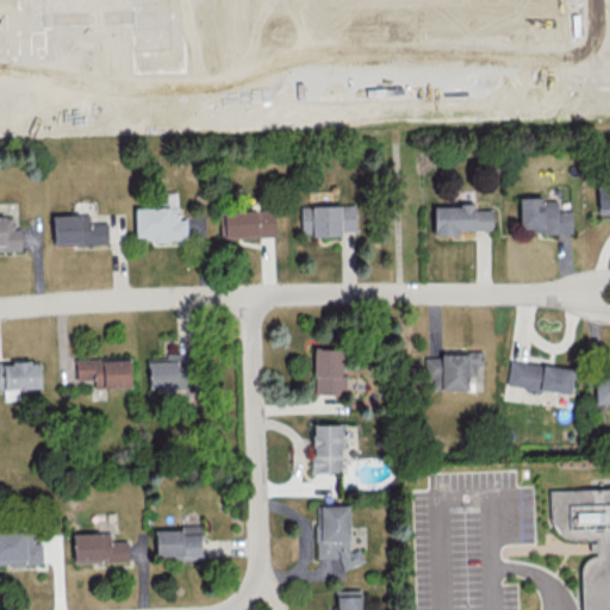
[(609,186),(597,187),(598,213),(609,212),(609,186)]
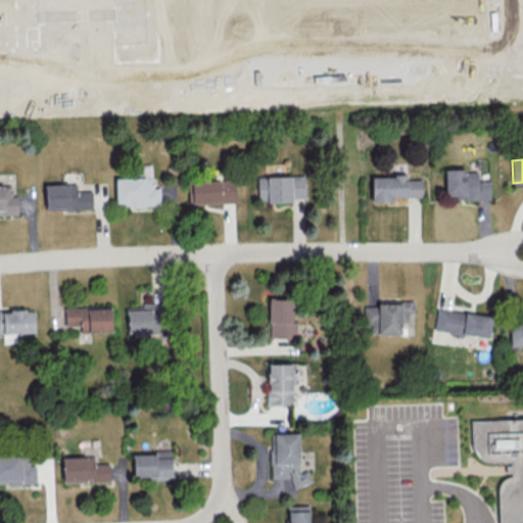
[(115,178),(115,206),(159,205),(159,188),(152,188),(152,164),(134,164),(134,178),(115,178)]
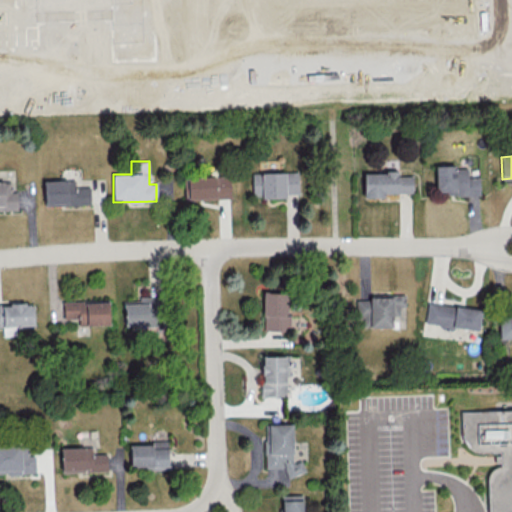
[(436,195),(480,194),(479,176),(467,177),(467,165),(435,166),(436,195)]
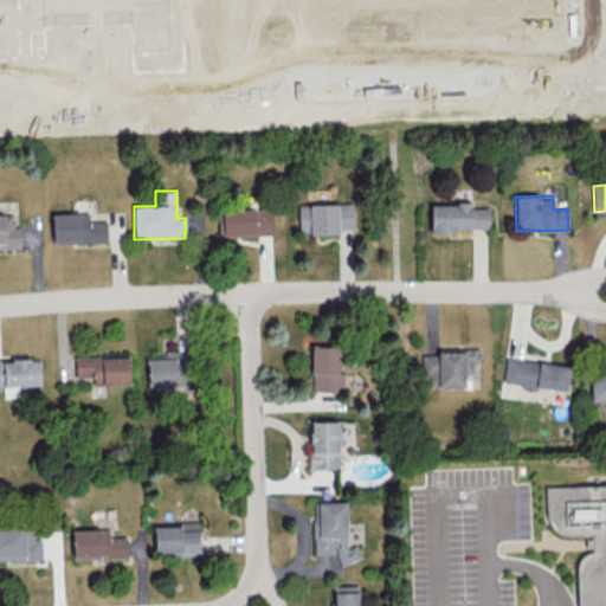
[(355,232),(354,202),(298,204),(298,233),(355,232)]
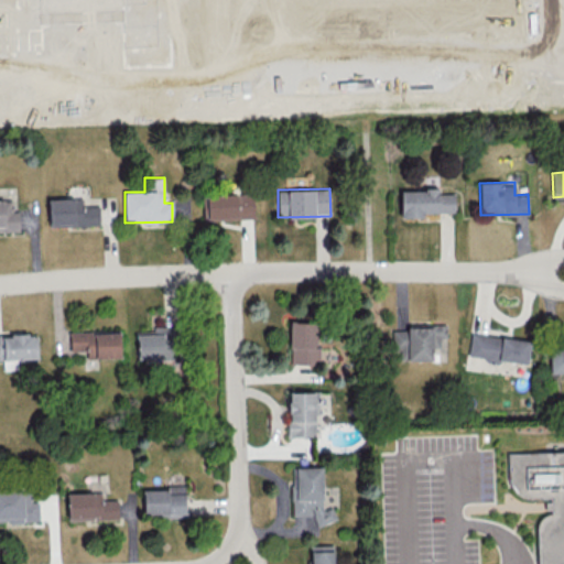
[(455,214),(454,193),(437,193),(437,188),(400,190),(401,215),(455,214)]
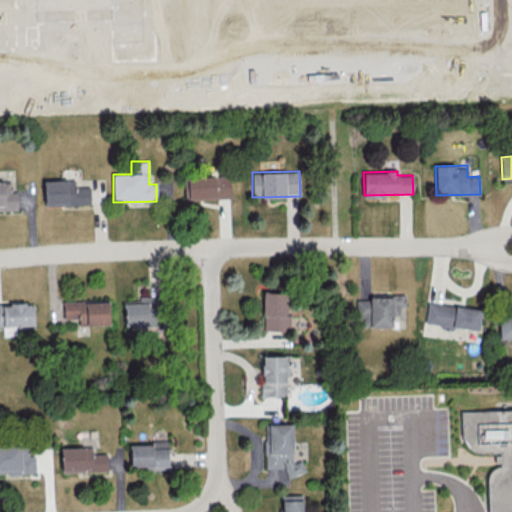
[(188,177),(188,199),(230,198),(230,176),(188,177)]
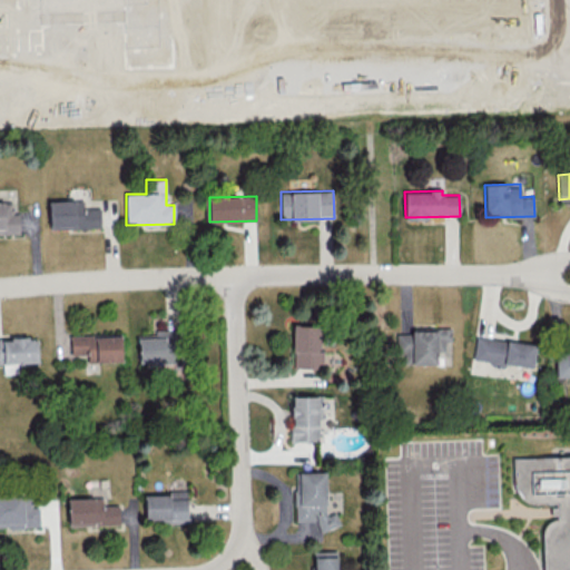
[(82,208),(82,200),(49,202),(49,228),(100,226),(99,208),(82,208)]
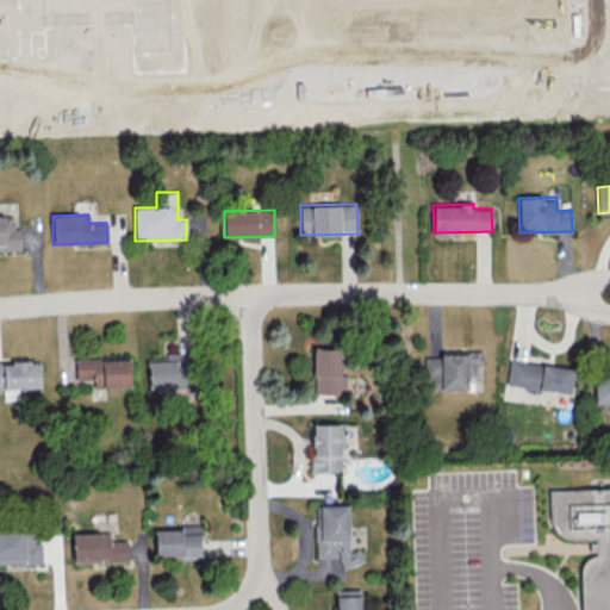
[(313,393),(343,394),(344,347),(313,347),(313,393)]
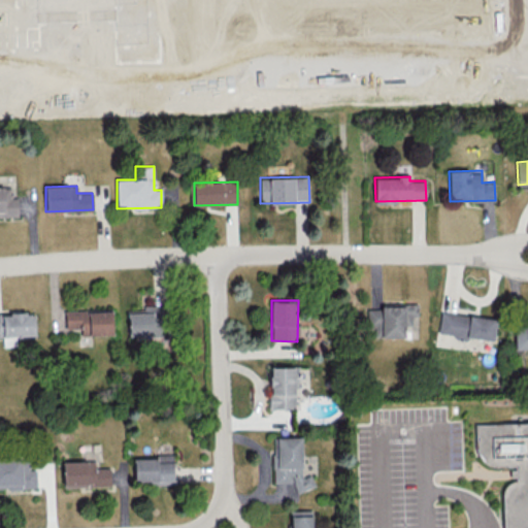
[(404,336),(404,325),(411,325),(411,316),(418,316),(418,302),(381,303),(381,308),(367,308),(367,328),(373,328),(374,337),(404,336)]
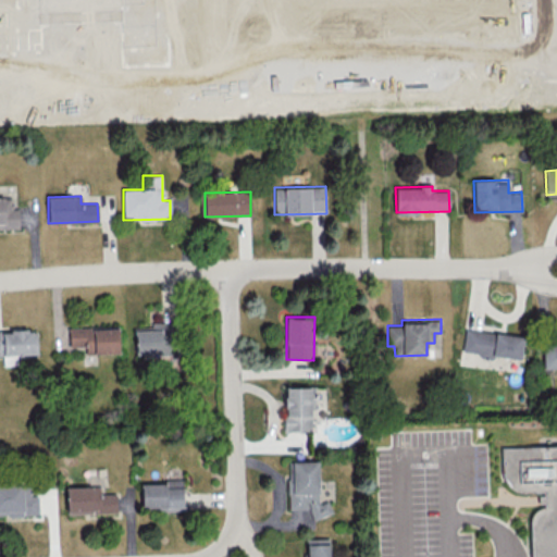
[(136,355),(168,354),(169,362),(176,362),(174,322),(151,323),(151,327),(135,327),(136,355)]
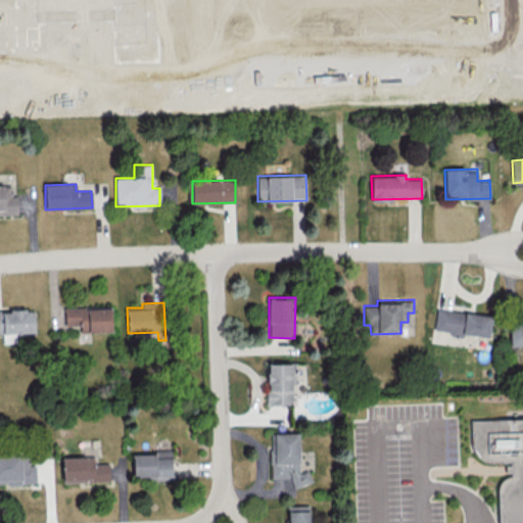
[(81,332),(111,331),(110,305),(64,307),(64,325),(81,325),(81,332)]
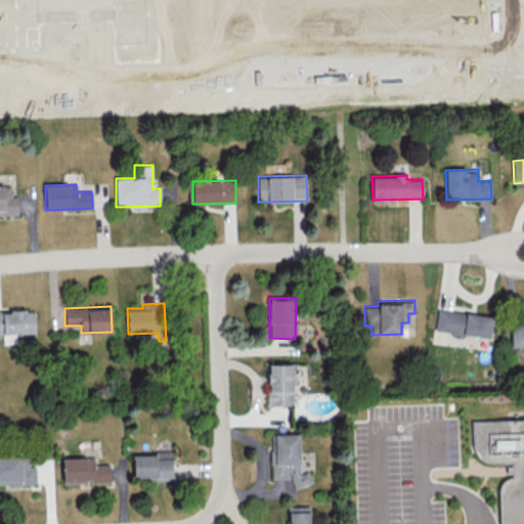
[(0,334),(35,334),(35,310),(0,310),(0,334)]
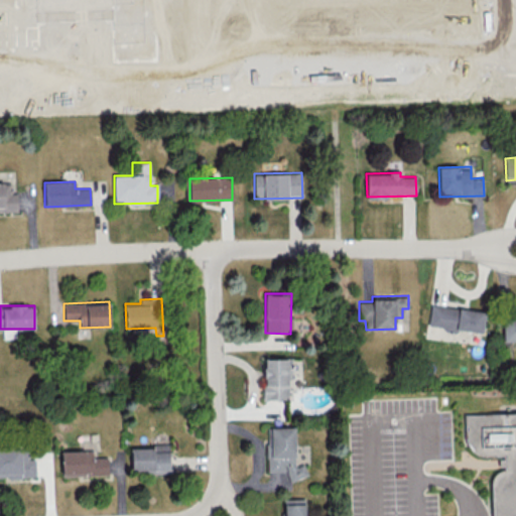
[(428,328),(482,333),(484,310),(430,305),(428,328)]
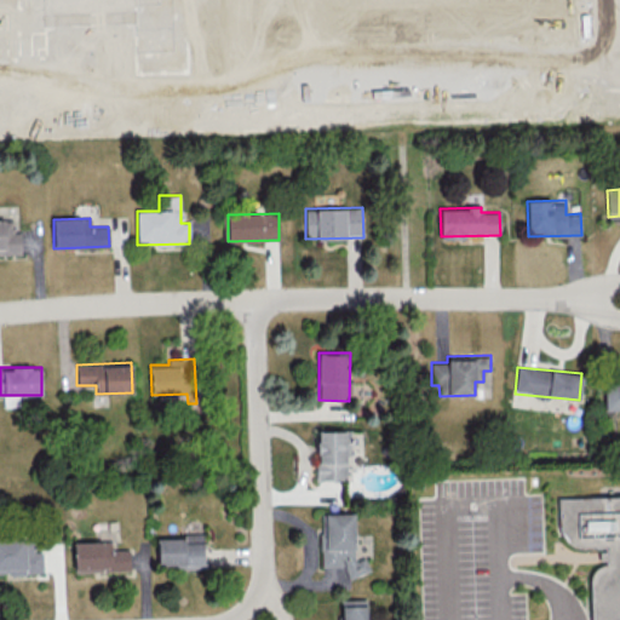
[(604,409),(619,408),(619,374),(603,375),(604,409)]
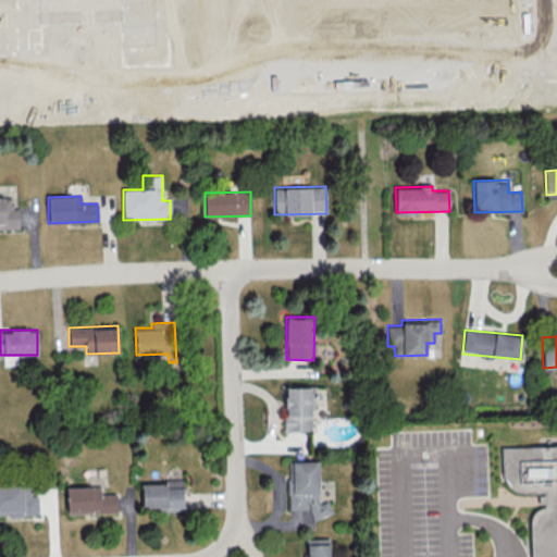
[(285,431),(311,431),(311,418),(322,418),(322,410),(314,410),(314,386),(285,386),(285,431)]
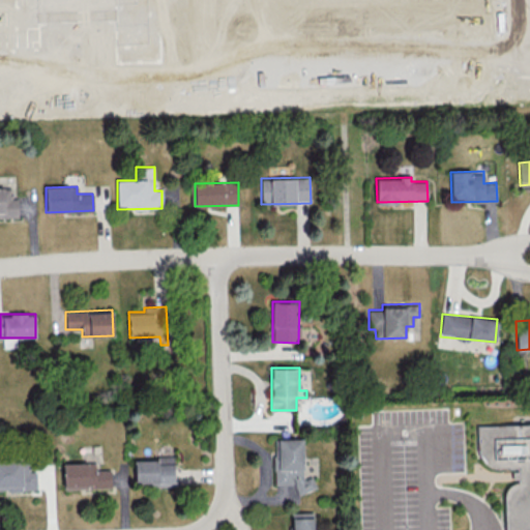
[(478,427),(529,425),(529,529),(507,529),(506,497),(508,491),(512,486),(516,484),(520,483),(519,480),(514,480),(514,473),(519,473),(519,469),(502,470),(495,469),(489,467),(483,463),(480,460),(478,427)]
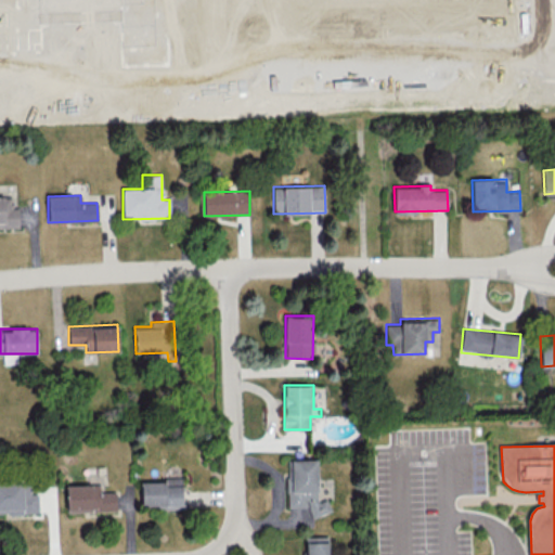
[(285,460),(286,507),(310,507),(310,515),(328,514),(328,500),(317,500),(317,459),(285,460)]
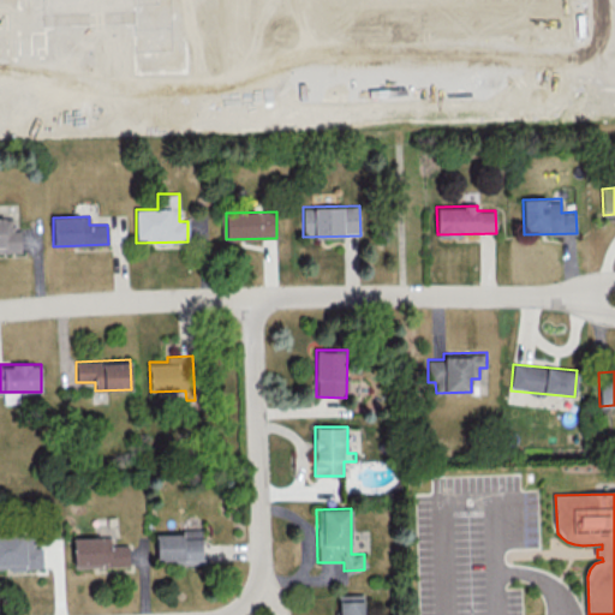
[(156,561),(201,560),(201,529),(181,529),(181,533),(156,533),(156,561)]
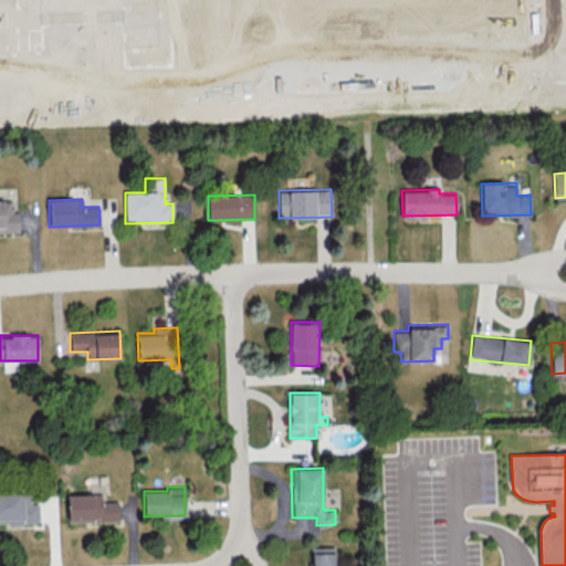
[(0,523),(39,523),(39,504),(31,504),(30,491),(0,492),(0,523)]
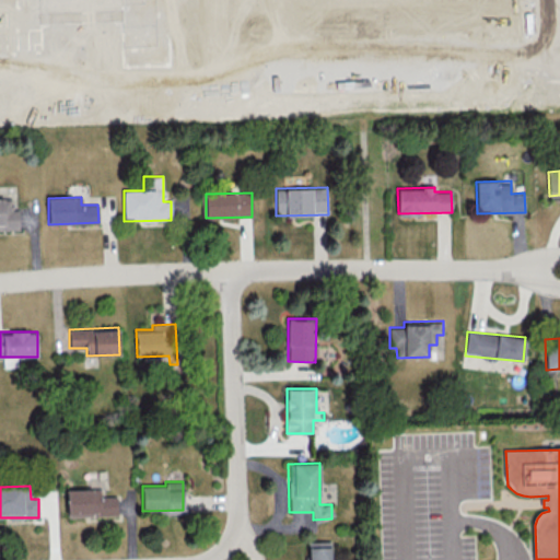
[(67,516),(116,515),(116,497),(100,497),(100,489),(66,489),(67,516)]
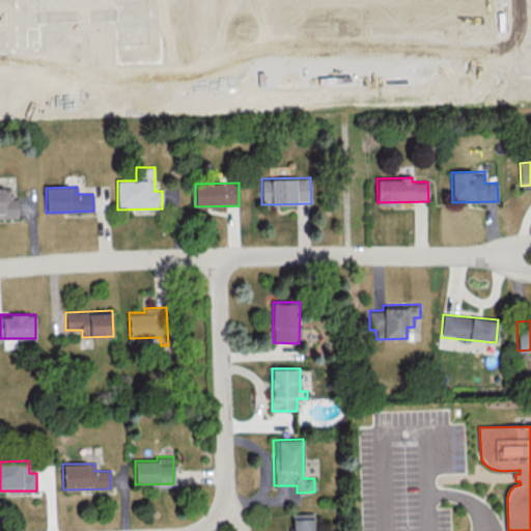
[(312,530),(313,513),(291,513),(291,530),(312,530)]
